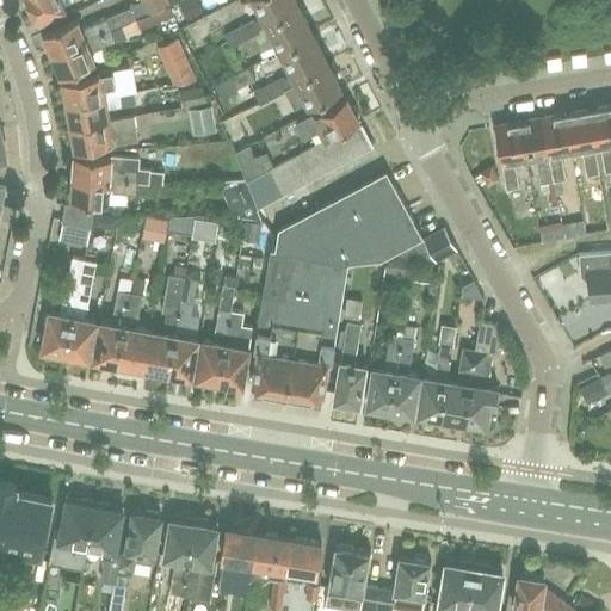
[(28,0),(39,23),(65,11),(59,0),(28,0)]
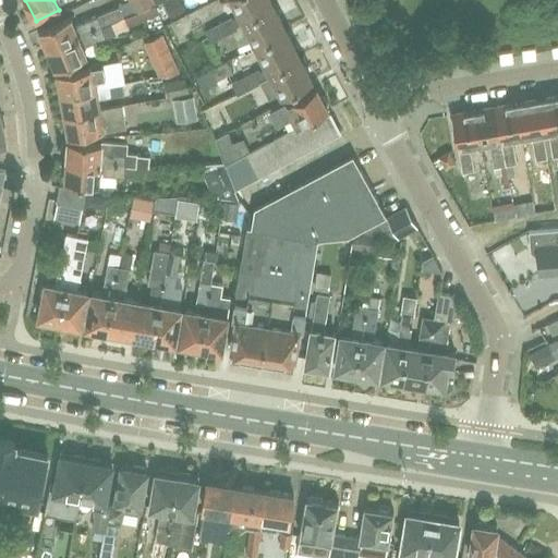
[(155,3),(153,0),(128,0),(134,12),(155,3)]
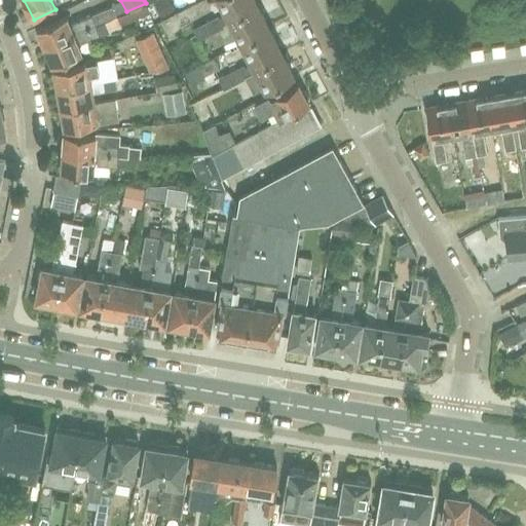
[(255,0),(219,0),(227,13),(229,19),(257,3),(255,0)]
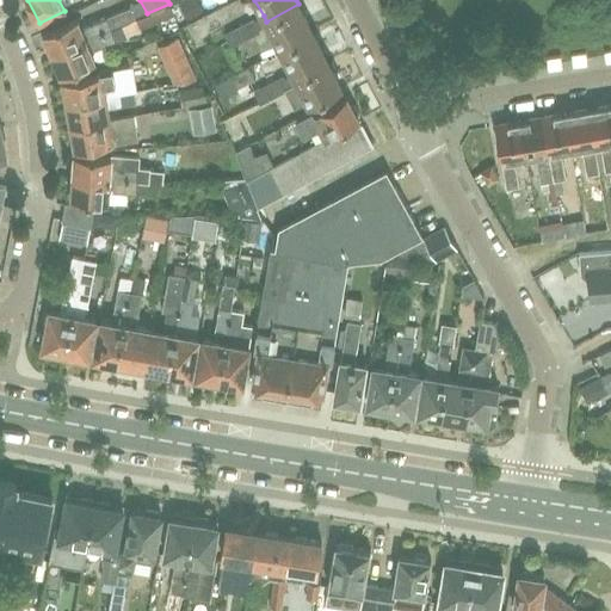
[(298,4),(266,22),(267,24),(281,49),(313,32),(298,4)]
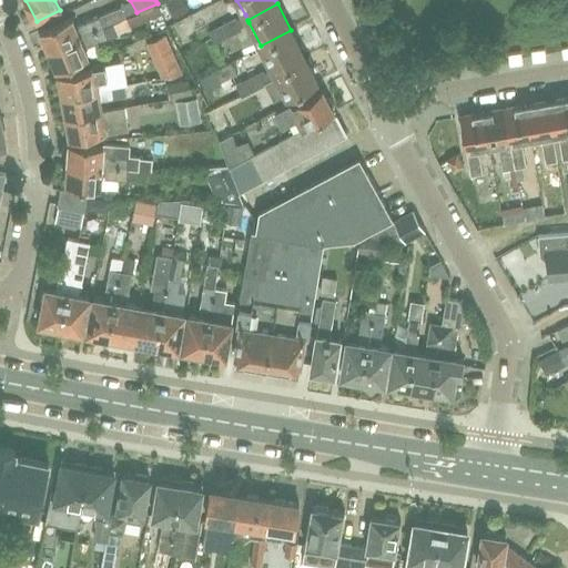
[(135,13),(132,14),(134,21),(140,23),(161,14),(156,4),(135,13)]
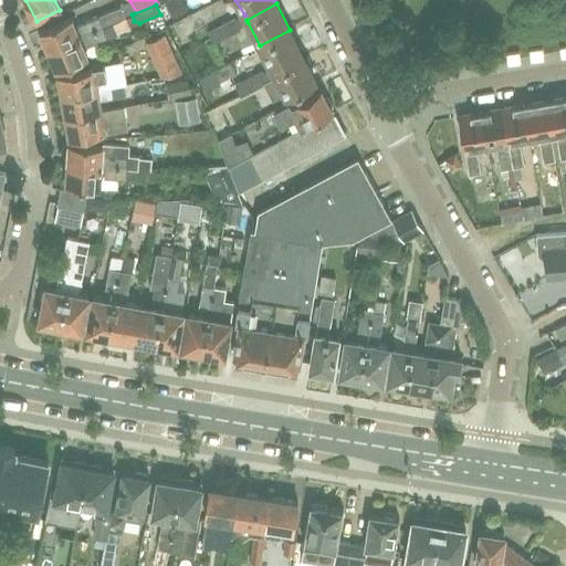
[(45,42),(49,50),(103,27),(125,18),(121,7),(100,17),(76,25),(73,17),(41,30),(41,32),(39,33),(43,43),(45,42)]
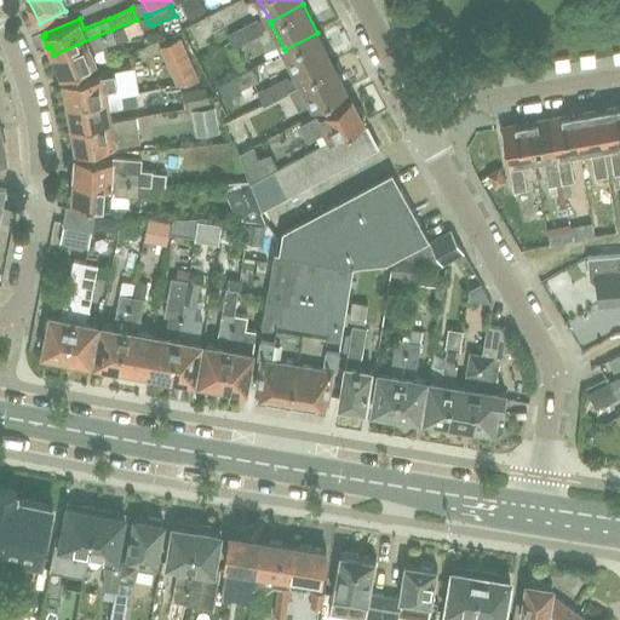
[(257,18),(242,27),(250,39),(259,34),(264,32),(263,29),(262,27),(258,21),(257,18)]
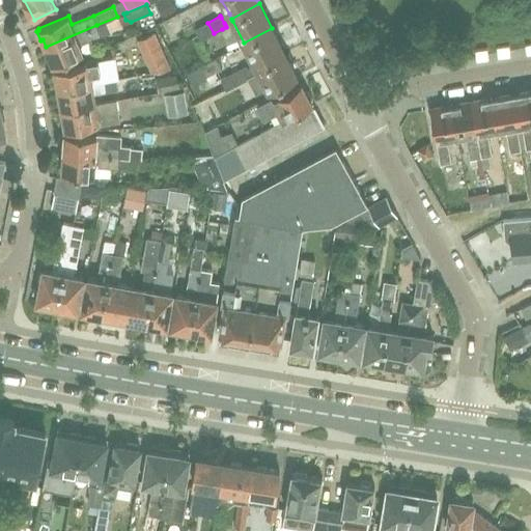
[(96,25),(46,47),(49,54),(47,55),(50,64),(53,63),(54,65),(84,53),(80,45),(102,35),(110,32),(110,31),(122,27),(117,17),(96,25)]
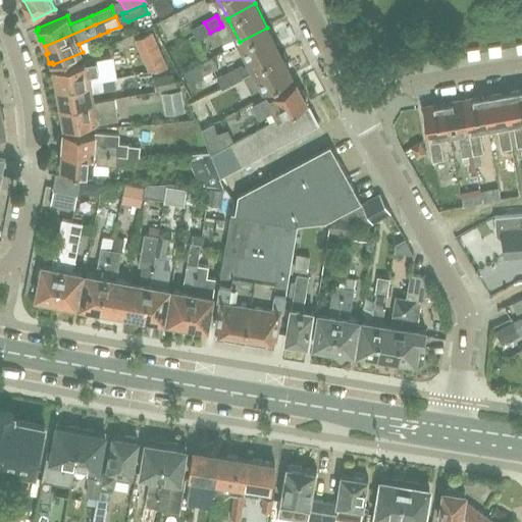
[(204,22),(192,29),(197,39),(210,33),(204,22)]
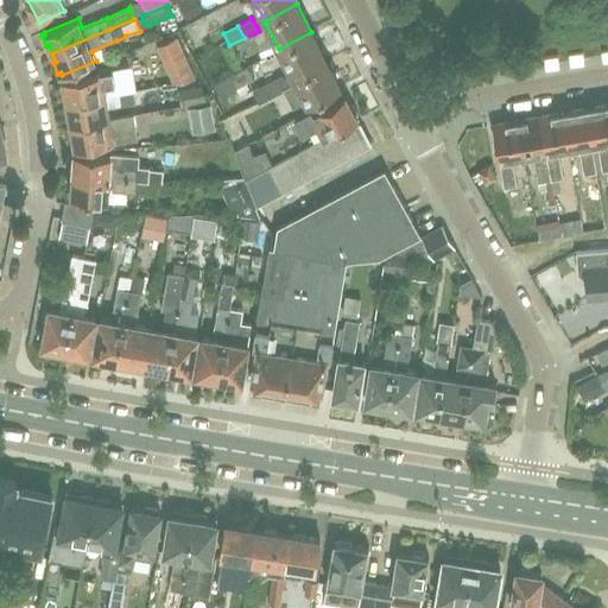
[(311,32),(279,49),(280,51),(287,64),(291,73),(293,76),(327,59),(311,32)]
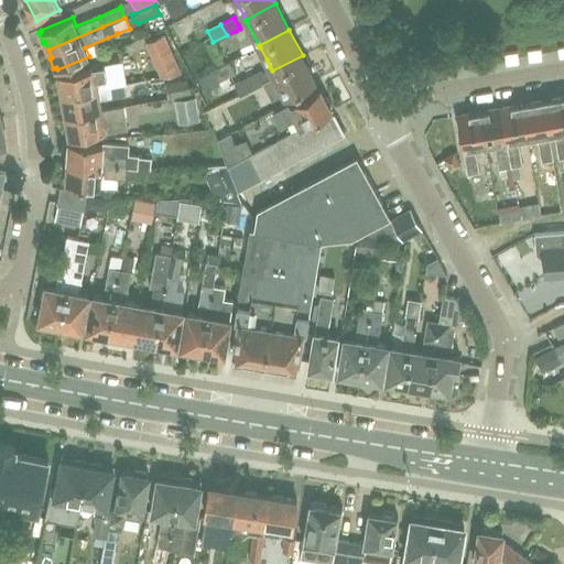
[(182,74),(181,73),(164,33),(143,42),(160,78),(182,74)]
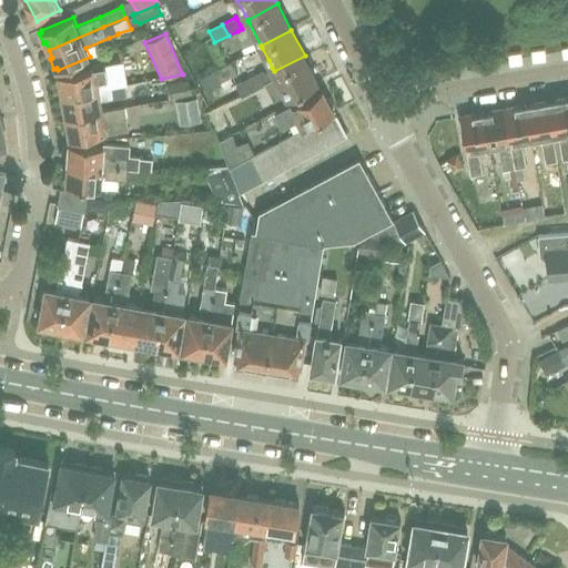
[(305,56),(274,71),(277,78),(287,95),(287,98),(318,81),(305,56)]
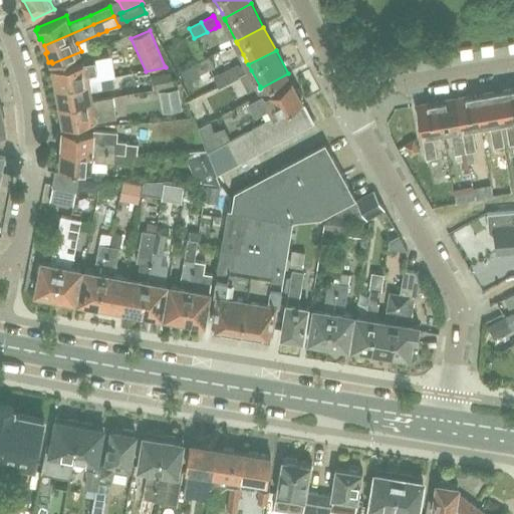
[(108,56),(95,58),(84,60),(84,61),(54,66),(57,85),(112,76),(108,56)]
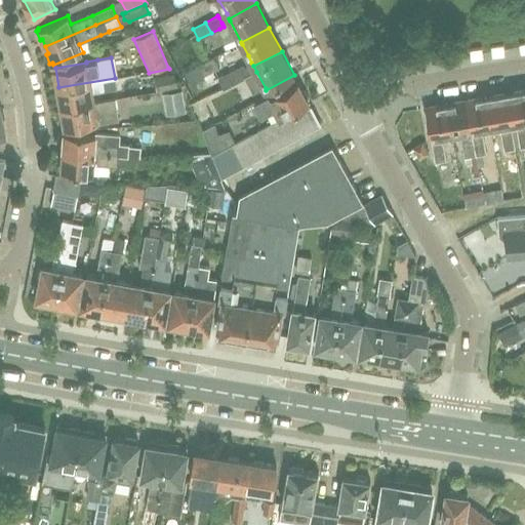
[(199,65),(185,72),(193,90),(206,83),(202,75),(204,75),(199,65)]
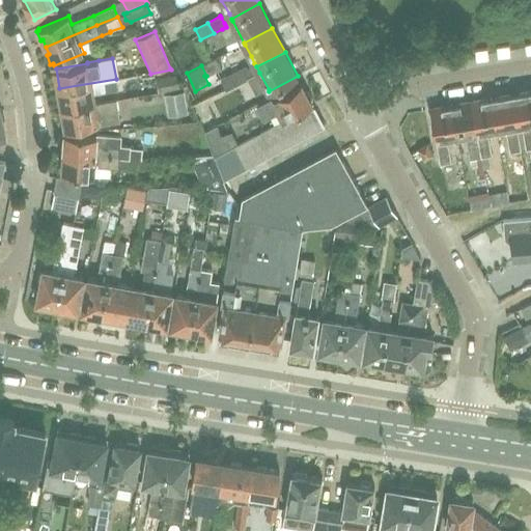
[(246,65),(233,72),(240,83),(248,79),(252,77),(249,71),(247,67),(246,65)]
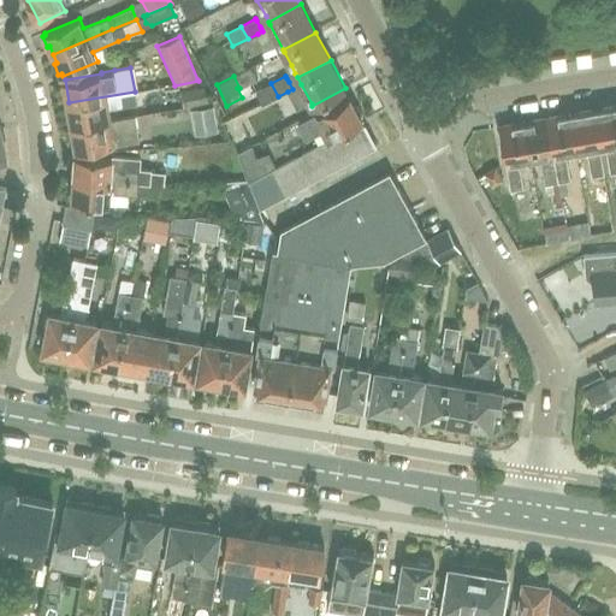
[(271,83),(256,92),(264,105),(278,96),(271,83)]
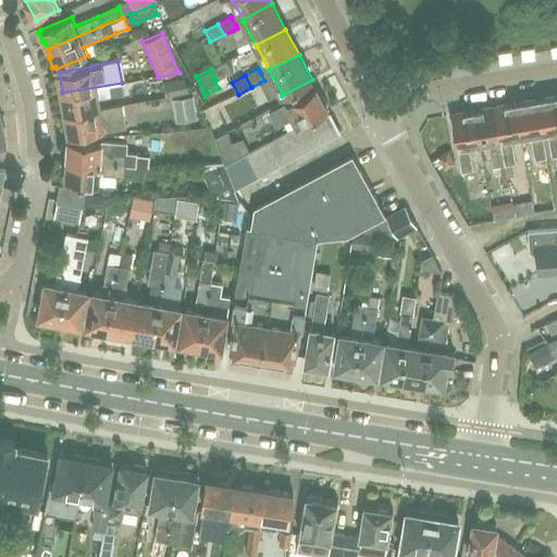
[(188,93),(185,77),(162,82),(164,97),(188,93)]
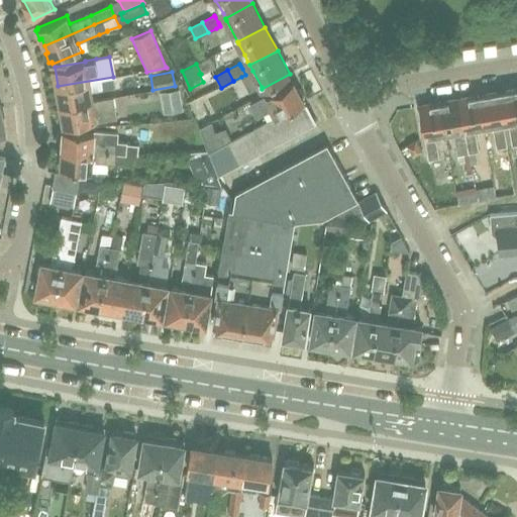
[(61,106),(94,100),(93,91),(115,87),(113,77),(58,86),(61,106)]
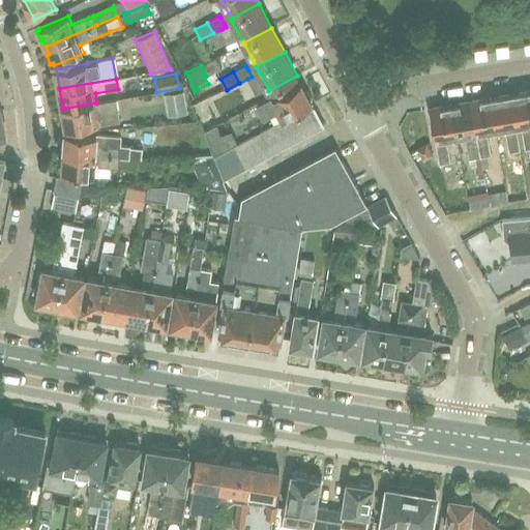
[(271,94),(266,97),(258,102),(264,114),(276,108),(283,120),(312,105),(311,101),(313,98),(308,92),(304,91),(300,83),(273,98),(271,94)]
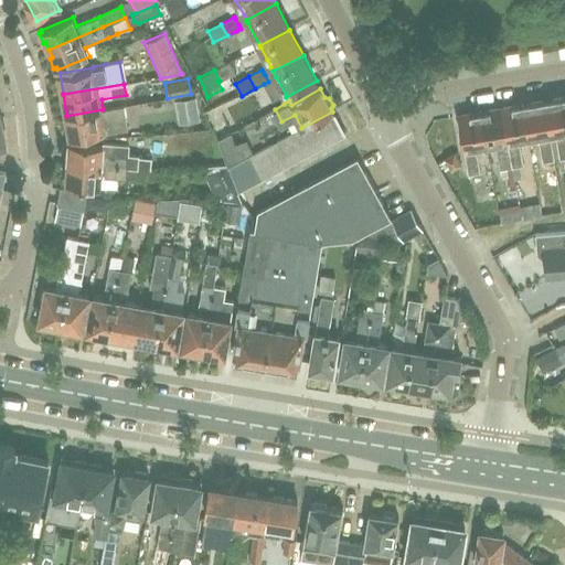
[(564,97),(547,100),(553,135),(555,134),(560,159),(562,159),(564,157),(564,97)]
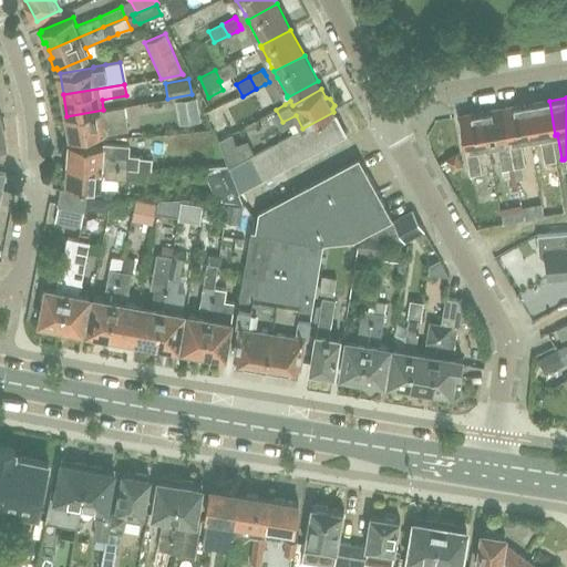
[(179,126),(193,124),(202,123),(197,99),(175,102),(179,126)]
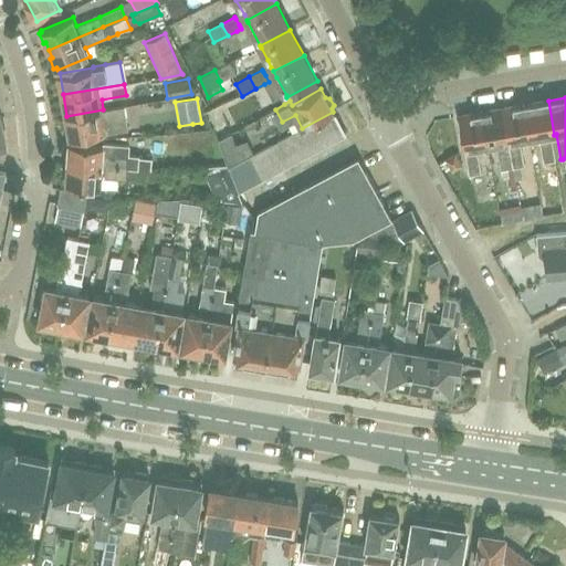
[(555,159),(552,135),(554,135),(548,101),(523,105),(530,139),(540,137),(544,161),(555,159)]
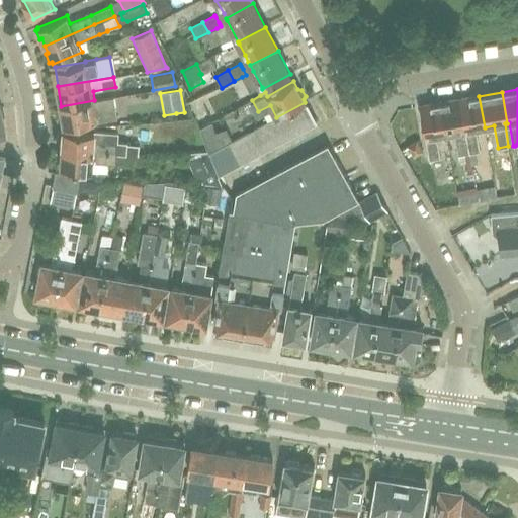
[(485,127),(479,96),(459,99),(468,153),(480,151),(476,128),(485,127)]
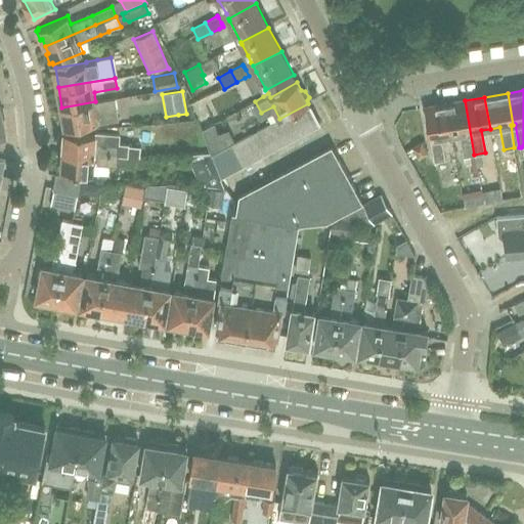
[(115,98),(95,101),(61,107),(64,127),(98,122),(99,123),(118,120),(115,98)]
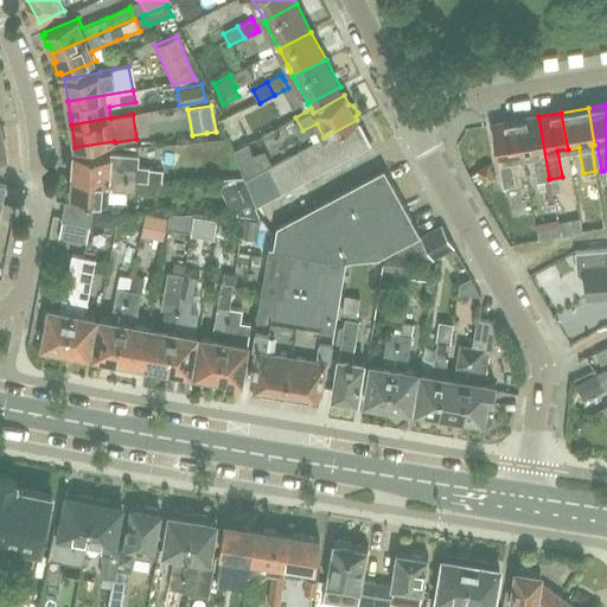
[(532,155),(537,181),(549,179),(538,116),(516,120),(522,157),(532,155)]
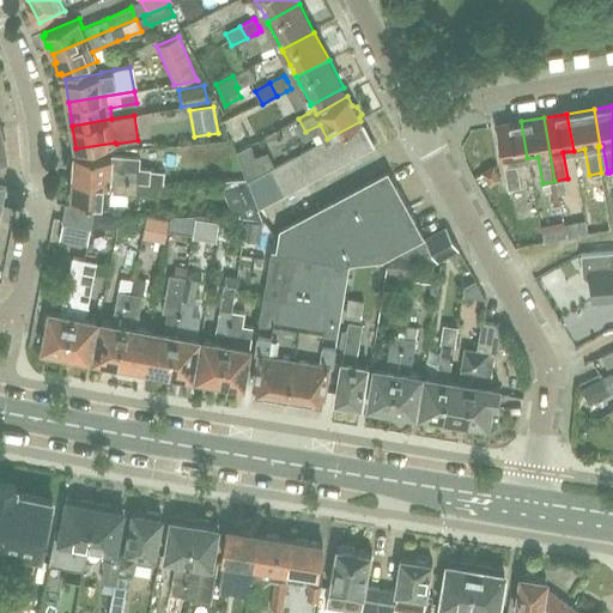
[(516,161),(527,158),(521,121),(497,126),(508,189),(521,187),(516,161)]
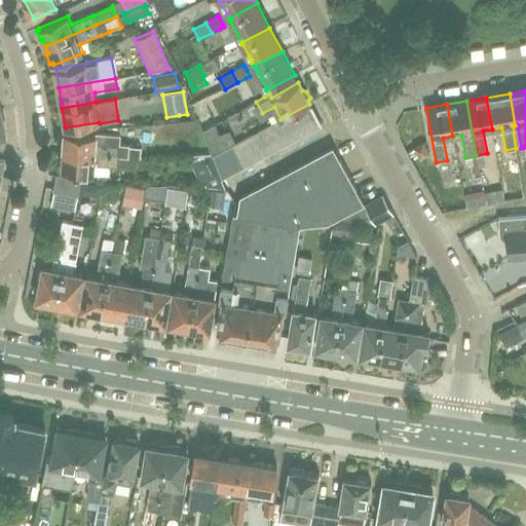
[(303,112),(312,129),(321,124),(311,108),(303,112)]
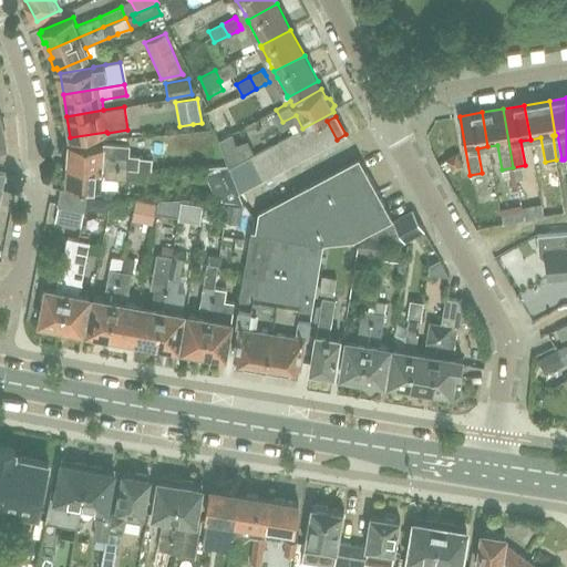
[(337,140),(327,121),(317,126),(327,145),(337,140)]
